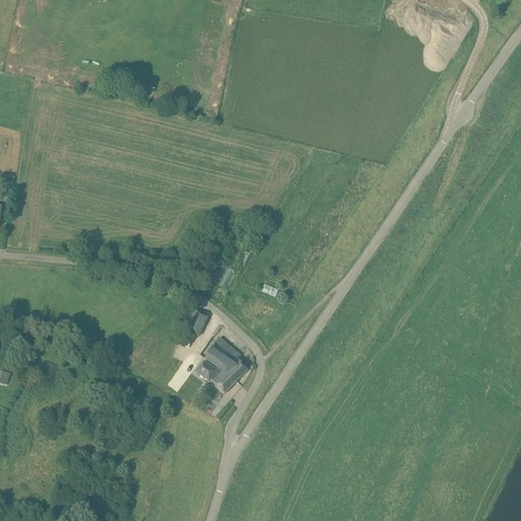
[(10,192),(11,179),(4,178),(2,191),(10,192)]
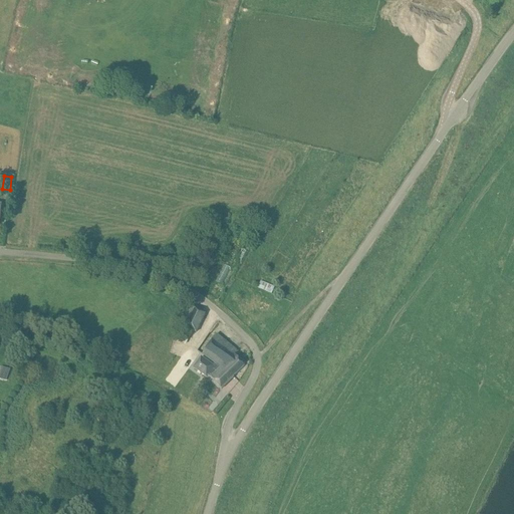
[(275,287),(261,281),(258,288),(272,294),(275,287)]
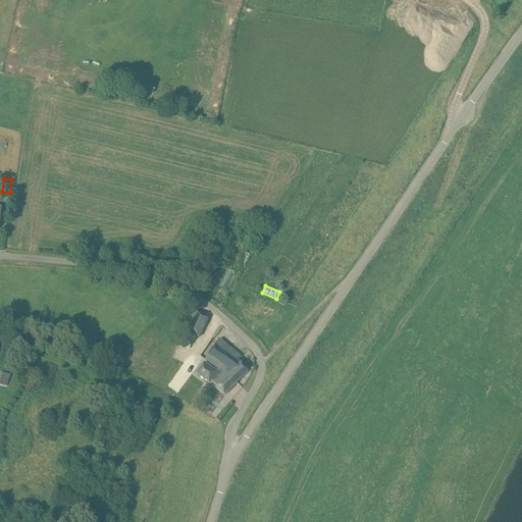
[(209,319),(190,309),(180,326),(200,337),(209,319)]
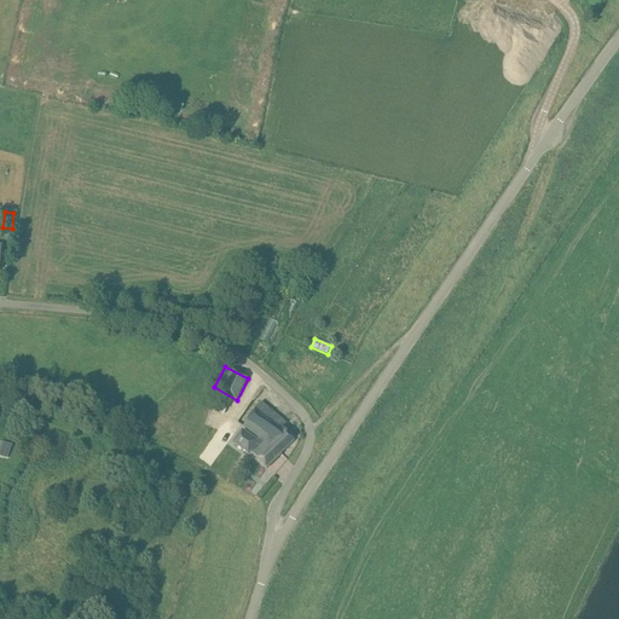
[(242,426),(260,438),(264,440),(265,445),(275,434),(281,440),(272,447),(277,452),(278,450),(282,453),(295,441),(283,427),(287,423),(261,403),(242,426)]
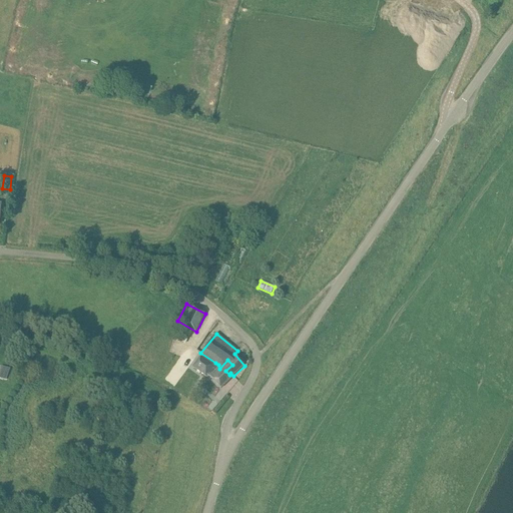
[(233,376),(230,373),(229,375),(225,371),(232,365),(227,360),(219,369),(218,365),(215,363),(213,365),(200,356),(192,368),(205,377),(207,375),(210,377),(221,389),(233,377),(233,376)]
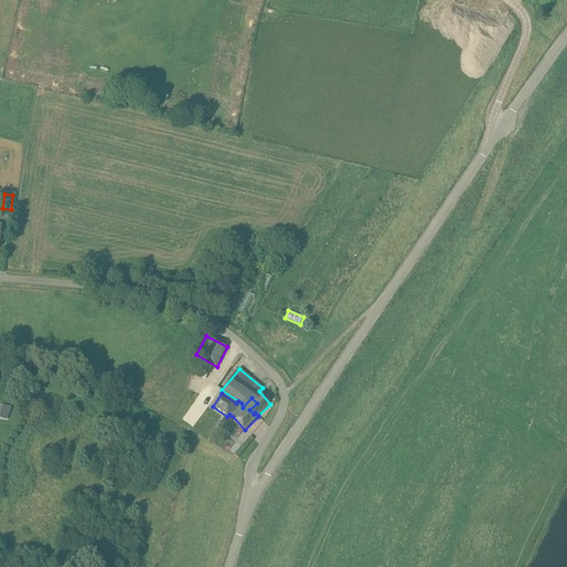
[(206,414),(213,400),(200,394),(194,409),(206,414)]
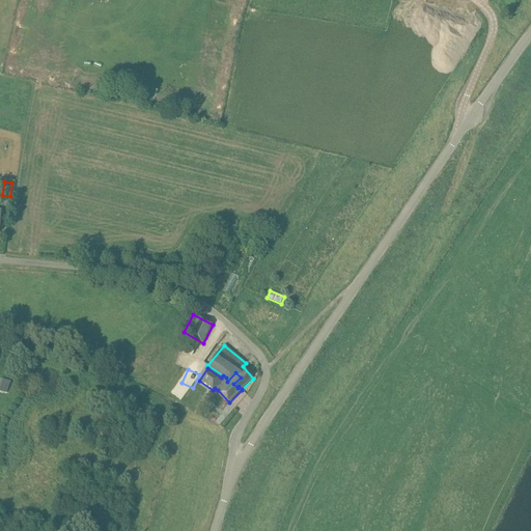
[(0,383),(0,391),(5,394),(5,393),(9,383),(1,380),(0,383)]
